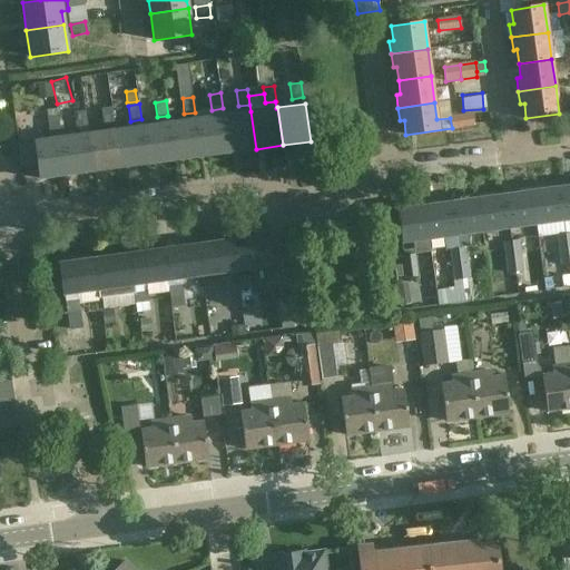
[(100,109),(102,125),(114,124),(111,108),(100,109)]
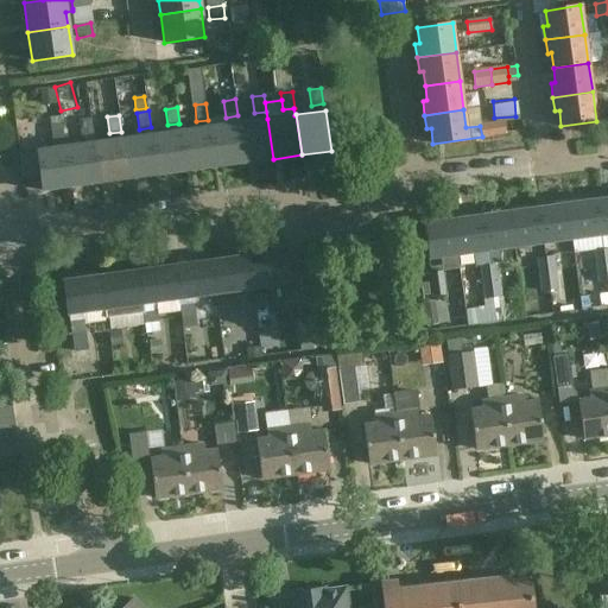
[(238,122),(238,115),(226,118),(226,125),(209,127),(215,166),(244,163),(239,122),(238,122)]
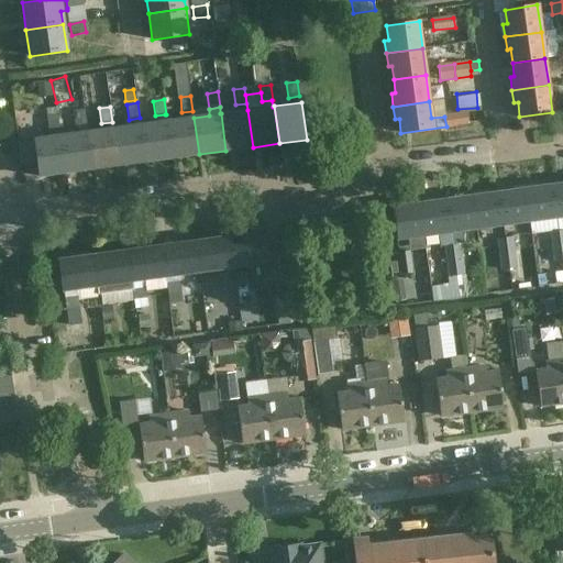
[(58,130),(59,130),(56,108),(46,109),(48,131),(58,130)]
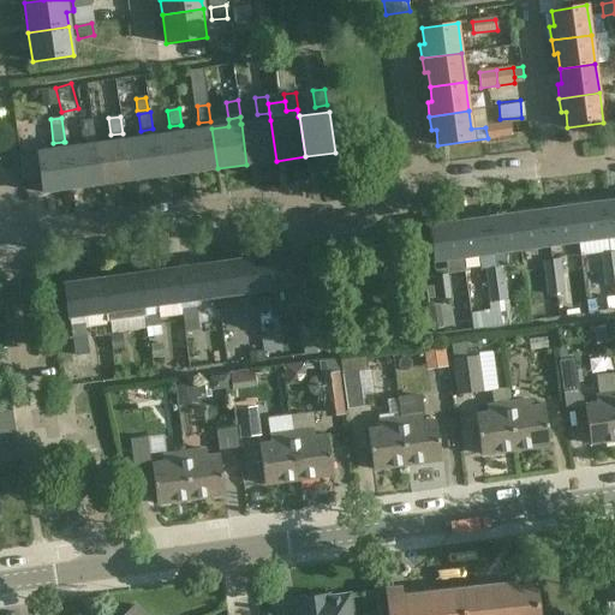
[(246,165),(276,161),(270,120),(242,124),(246,165)]
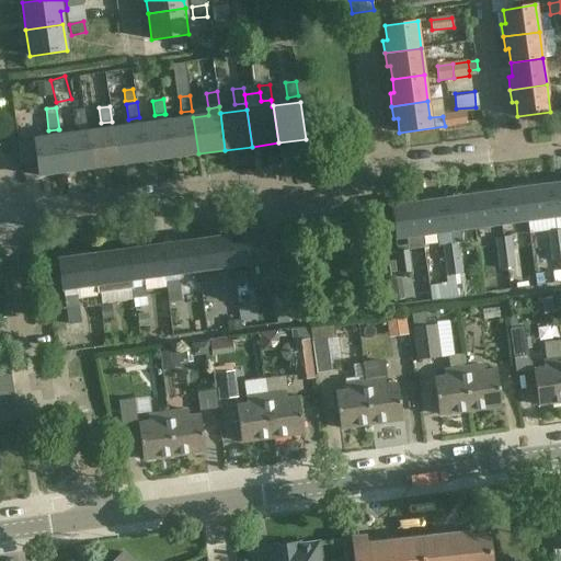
[(83,111),(72,112),(75,127),(86,126),(86,125),(83,111)]
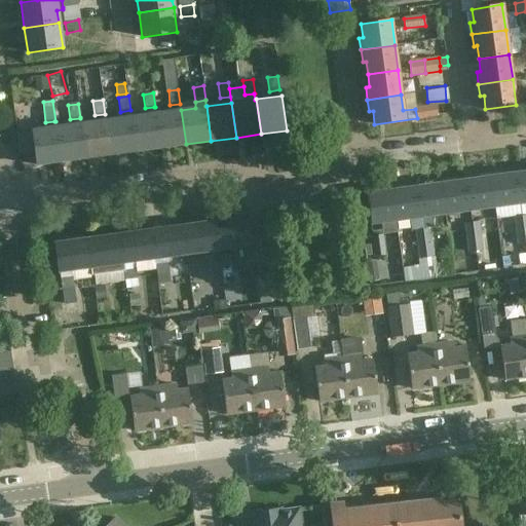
[(415,109),(417,118),(438,116),(436,106),(415,109)]
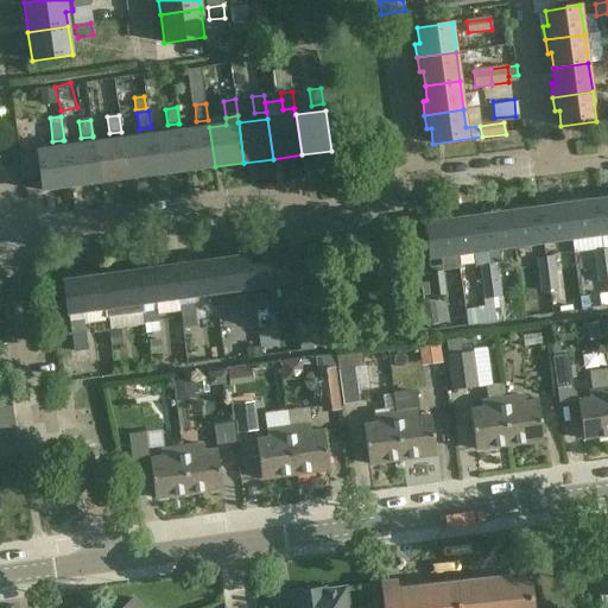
[(177,172),(187,171),(181,131),(179,131),(178,124),(168,125),(169,132),(151,134),(157,175),(177,172)]
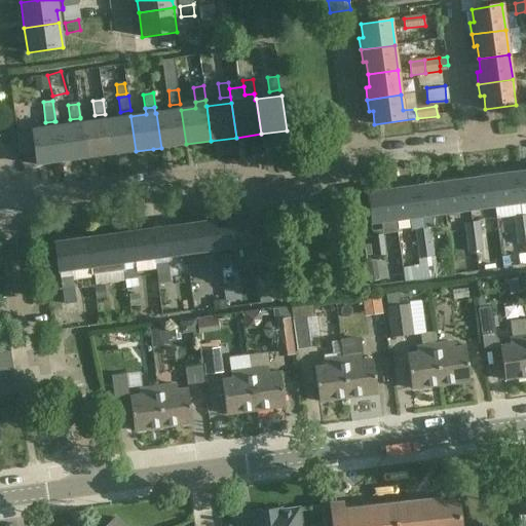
[(161,148),(186,144),(181,110),(156,113),(161,148)]
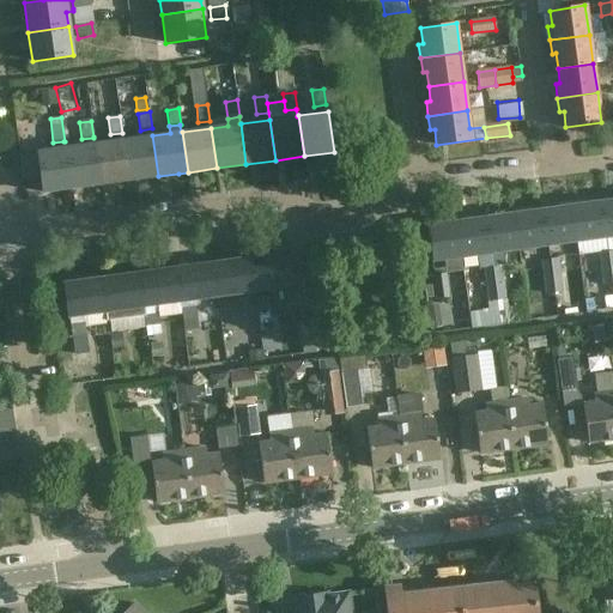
[(99,184),(129,181),(123,140),(122,133),(110,134),(111,141),(95,144),(99,184)]
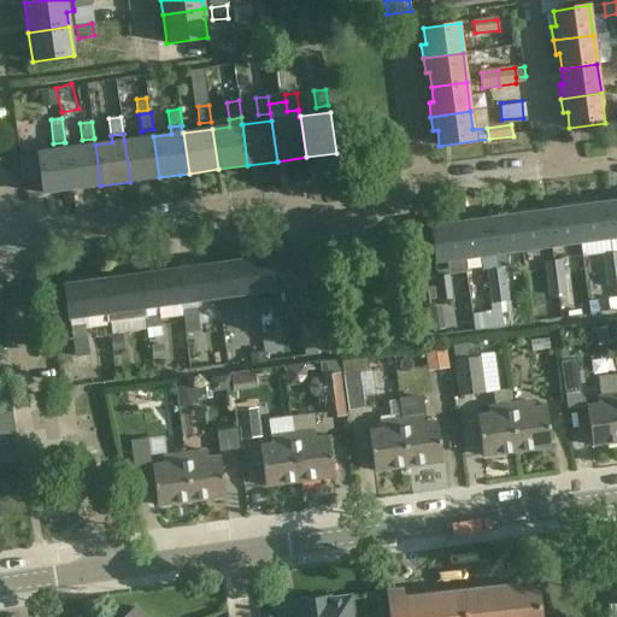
[(130,182),(159,177),(153,136),(124,141),(130,182)]
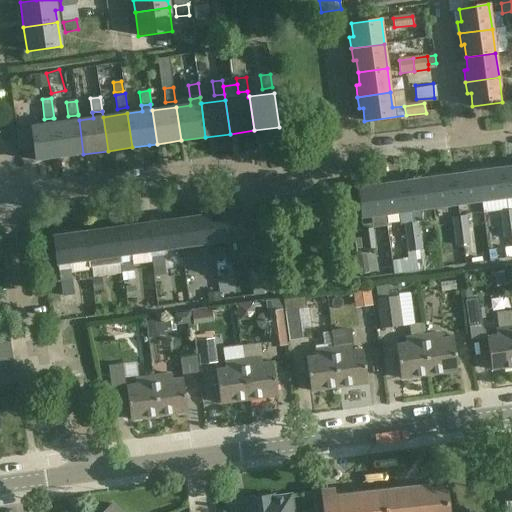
[(79,120),(78,115),(68,116),(69,122),(54,124),(59,158),(83,154),(79,120)]
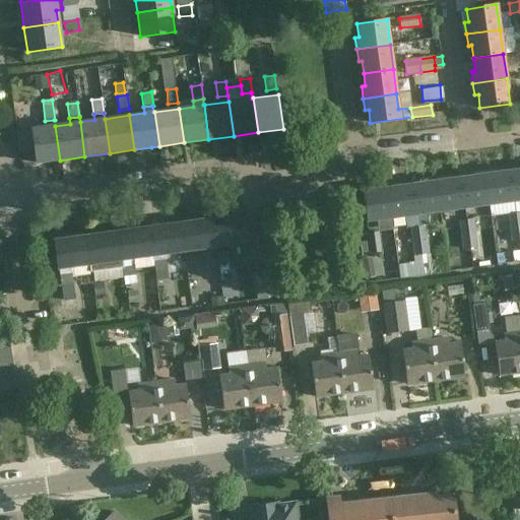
[(46,127),(30,129),(36,164),(60,160),(55,126),(54,120),(45,121),(46,127)]
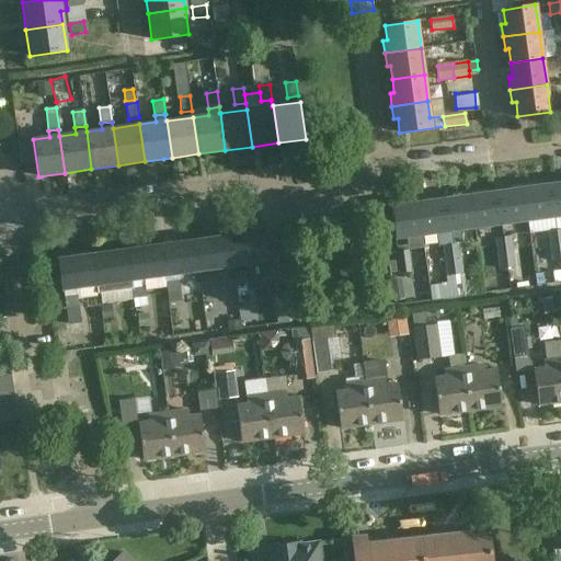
[(553,217),(560,216),(560,182),(549,184),(553,217)]
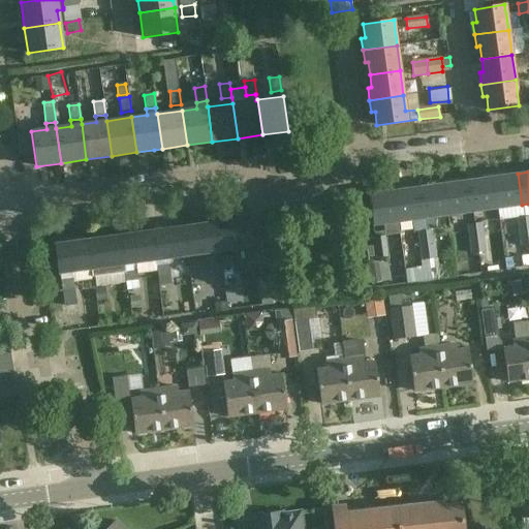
[(497,208),(522,205),(518,174),(505,176),(505,173),(493,174),(497,208)]
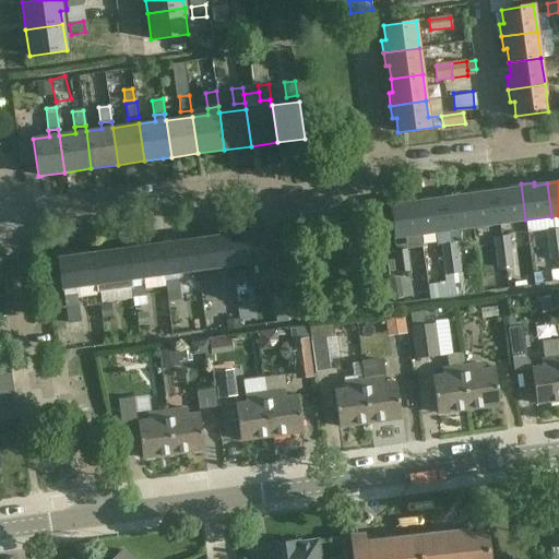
[(499,224),(525,219),(521,183),(508,186),(509,189),(495,191),(499,224)]
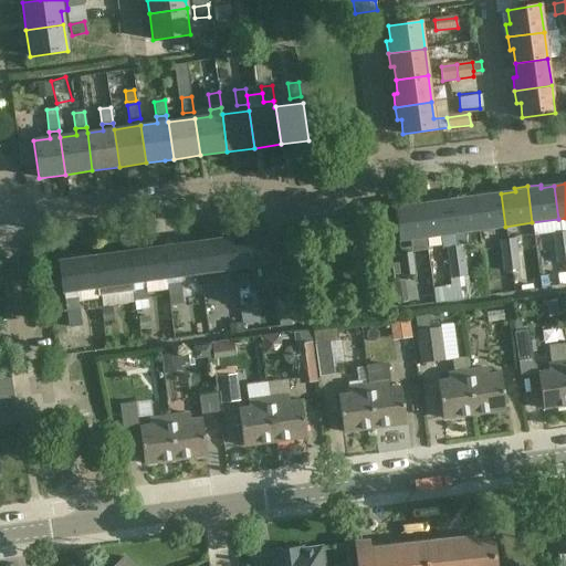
[(479,230),(505,227),(501,194),(488,196),(488,191),(473,194),(479,230)]
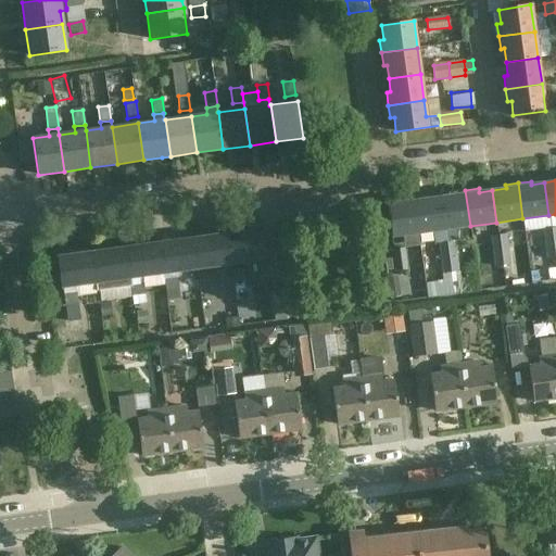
[(456,228),(470,226),(465,190),(453,191),(453,196),(440,198),(444,229),(445,243),(453,242),(457,241),(456,228)]
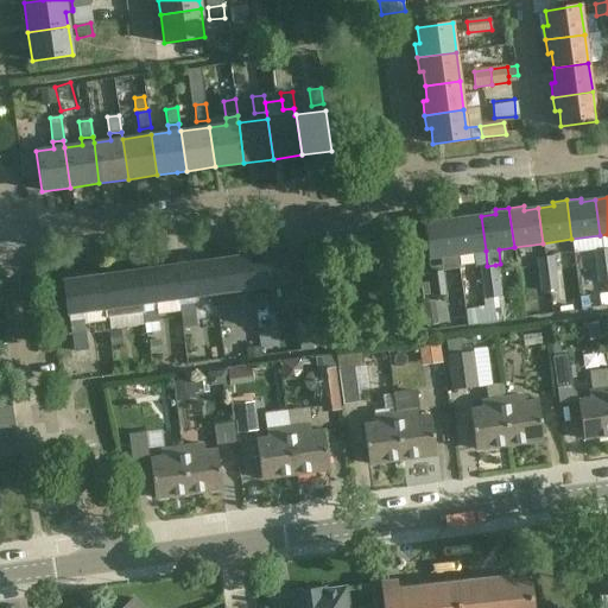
[(467,217),(466,214),(451,216),(457,255),(486,251),(481,216),(467,217)]
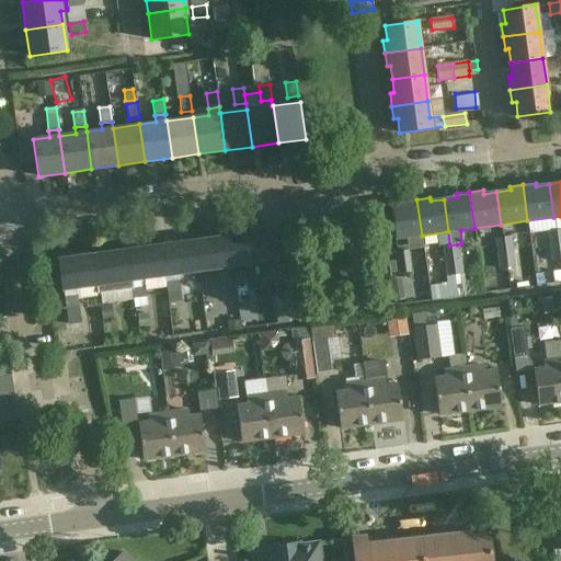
[(395,239),(422,236),(416,199),(404,201),(404,205),(390,207),(395,239)]
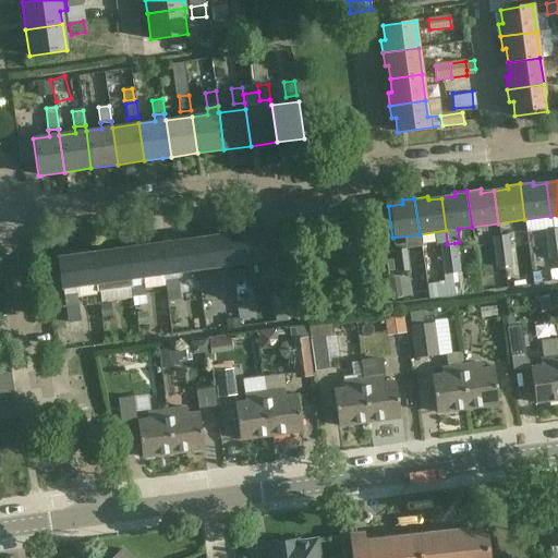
[(557,228),(546,230),(548,245),(557,244),(557,228)]
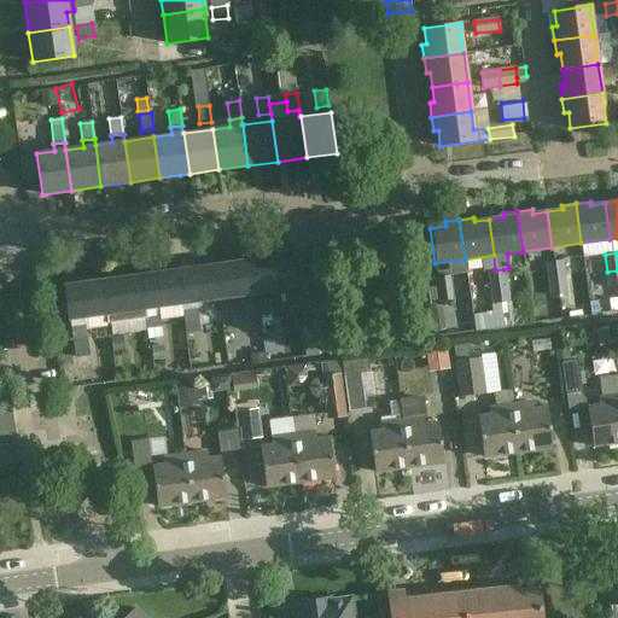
[(290,256),(252,261),(256,293),(293,289),(290,256)]
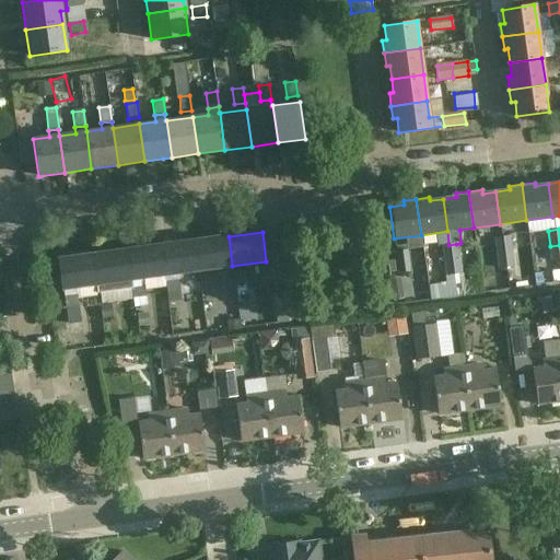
[(432,234),(419,237),(422,255),(436,253),(432,234)]
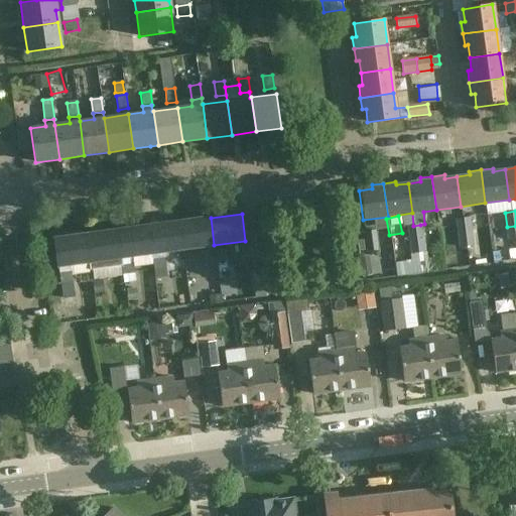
[(178,222),(182,249),(214,245),(211,218),(178,222)]
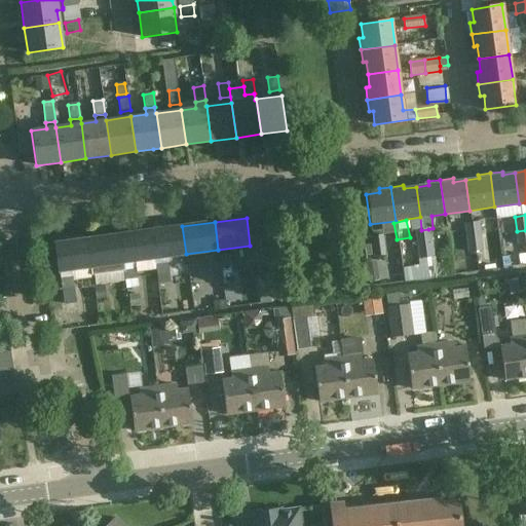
[(478,222),(464,224),(466,238),(480,236),(478,222)]
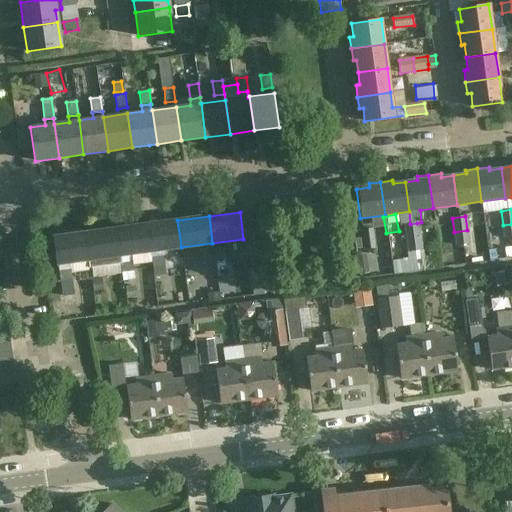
[(177,220),(146,224),(150,252),(181,247),(177,220)]
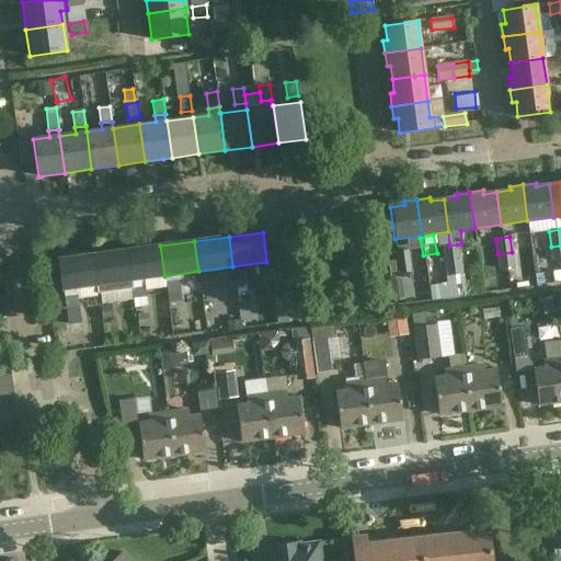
[(449,245),(443,245),(445,261),(459,260),(457,244),(449,245)]
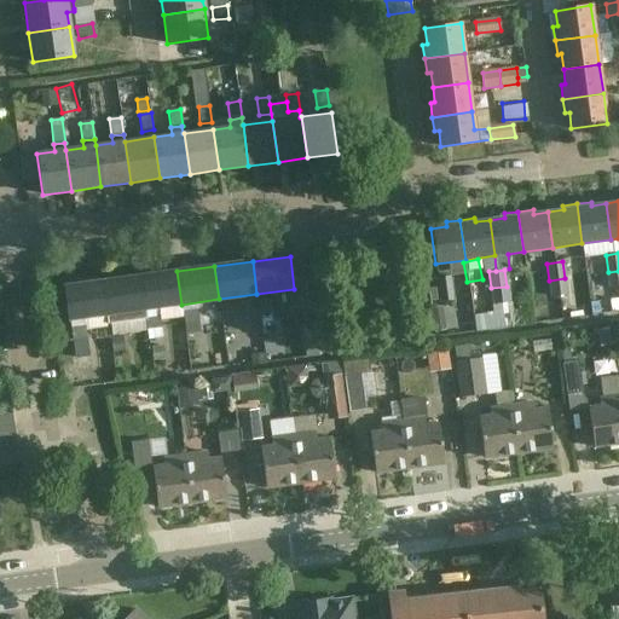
[(139,277),(144,310),(181,305),(177,271),(139,277)]
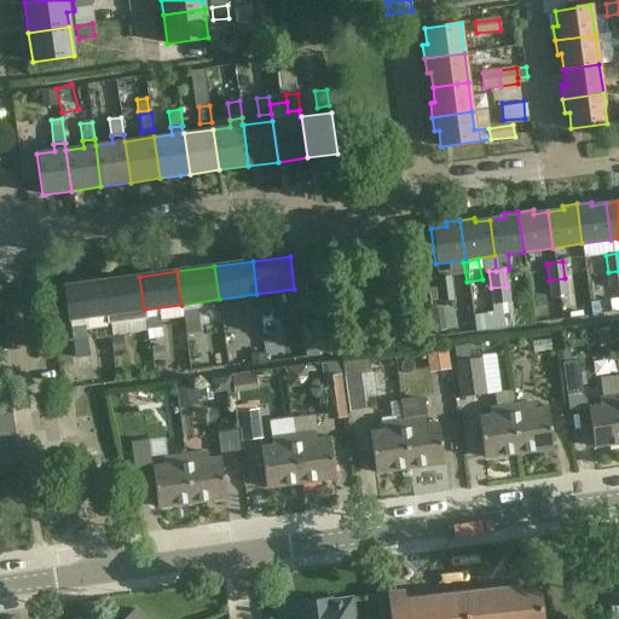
[(618,288),(618,271),(608,272),(609,289),(618,288)]
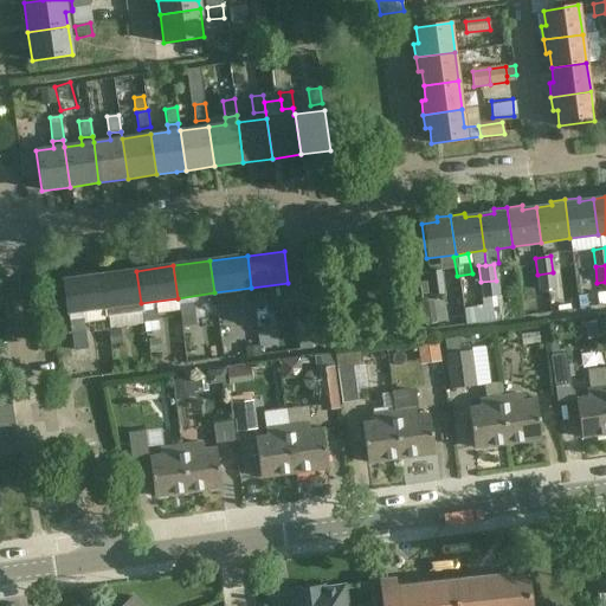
[(426,272),(430,296),(445,294),(442,270),(426,272)]
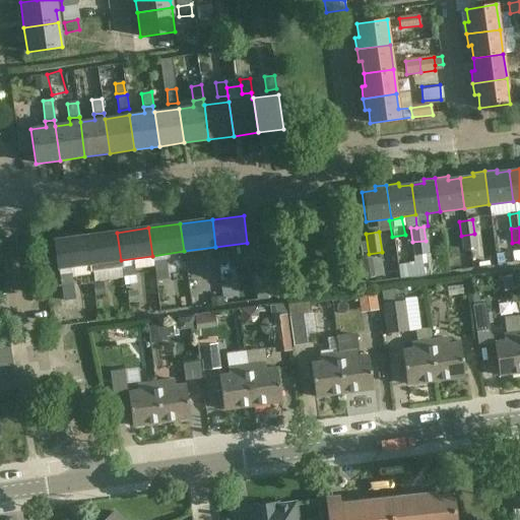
[(117,233),(85,237),(89,264),(90,272),(122,268),(121,260),(117,233)]
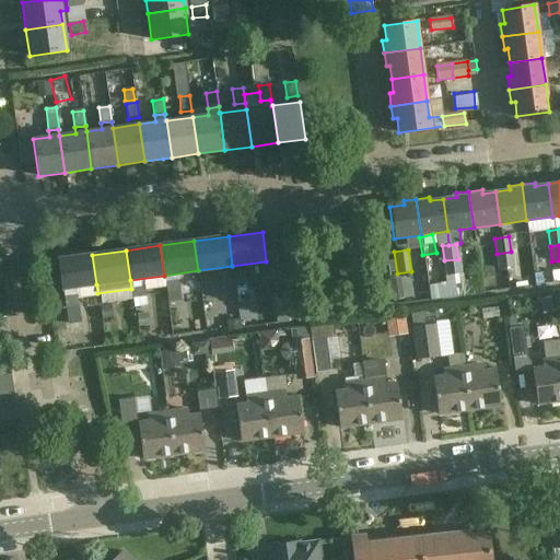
[(513,267),(511,252),(497,254),(499,269),(513,267)]
